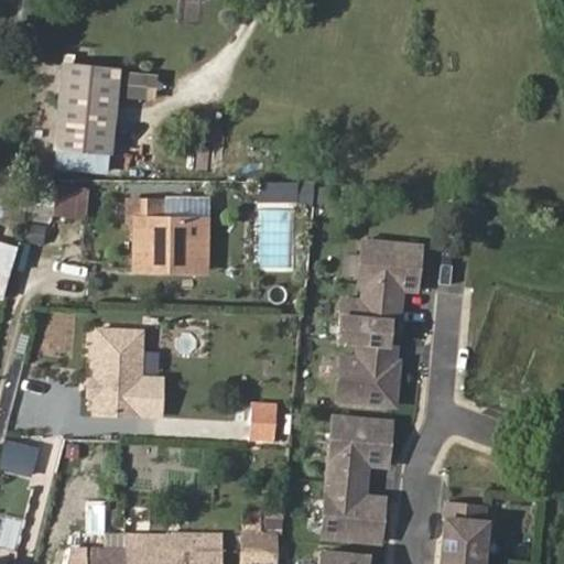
[(119,64),(65,58),(56,140),(111,145),(119,64)]
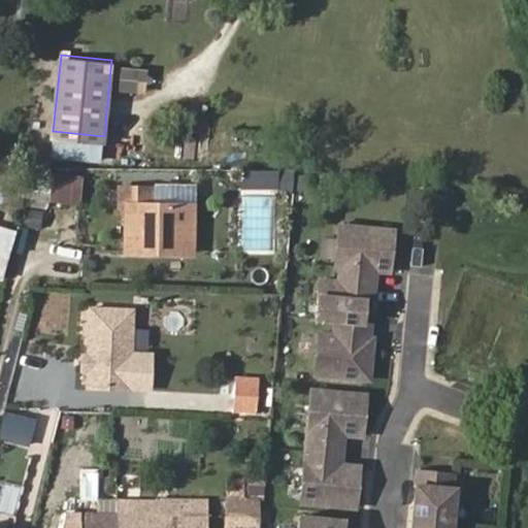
[(120,66),(118,92),(149,94),(151,68),(120,66)]
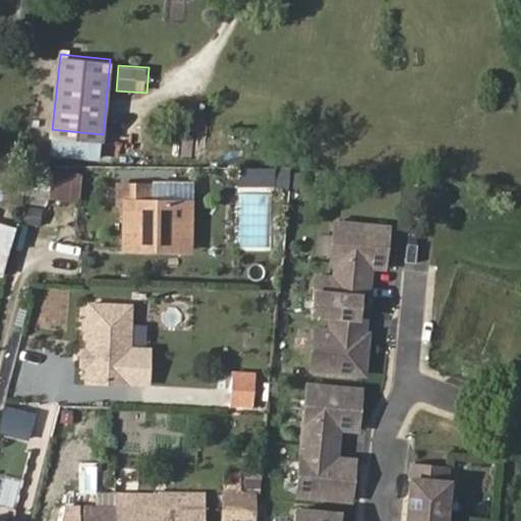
[(103,134),(52,129),(50,148),(101,153),(103,134)]
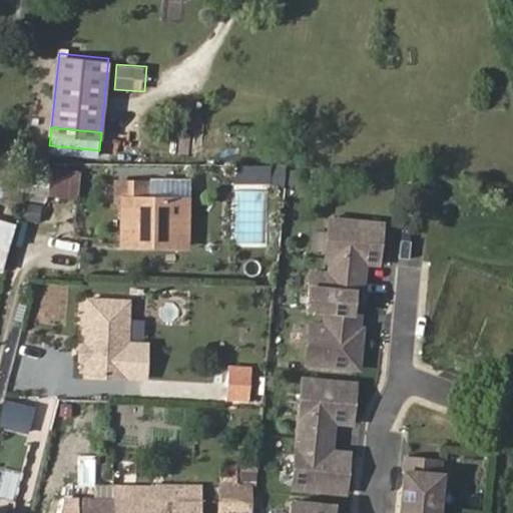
[(19,171),(0,166),(0,193),(12,197),(19,171)]
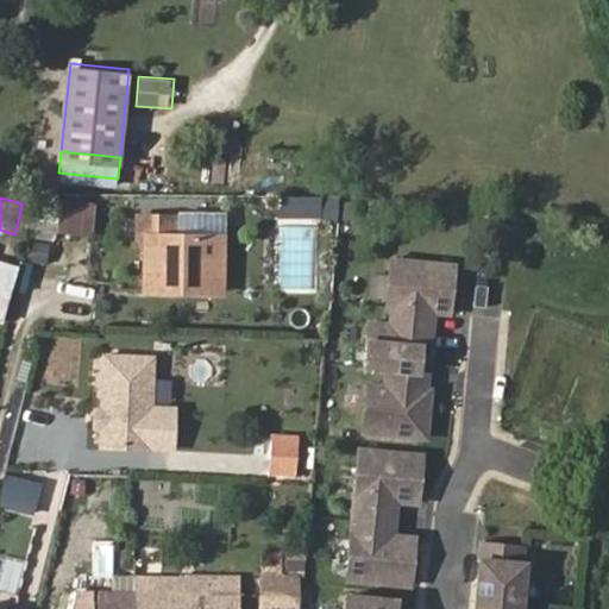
[(182,280),(225,280),(225,232),(180,233),(180,214),(135,214),(135,232),(143,233),(144,287),(182,286),(182,280)]
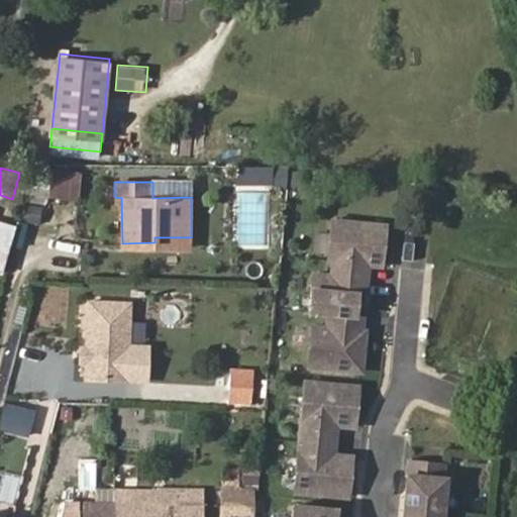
[(356,348),(360,311),(352,310),(354,290),(363,291),(366,261),(374,261),(376,239),(381,239),(383,221),(329,216),(325,256),(330,257),(329,272),(310,270),(306,307),(325,309),(323,322),(310,321),(306,362),(358,367),(360,348),(356,348)]
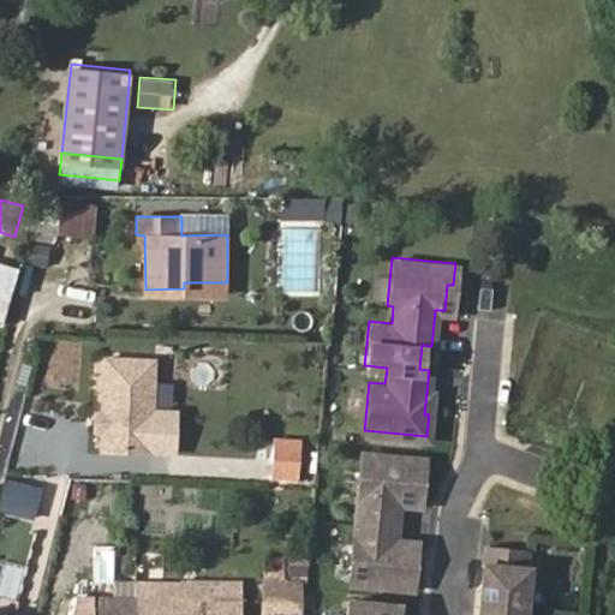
[(0,323),(3,324),(16,273),(0,268),(0,323)]
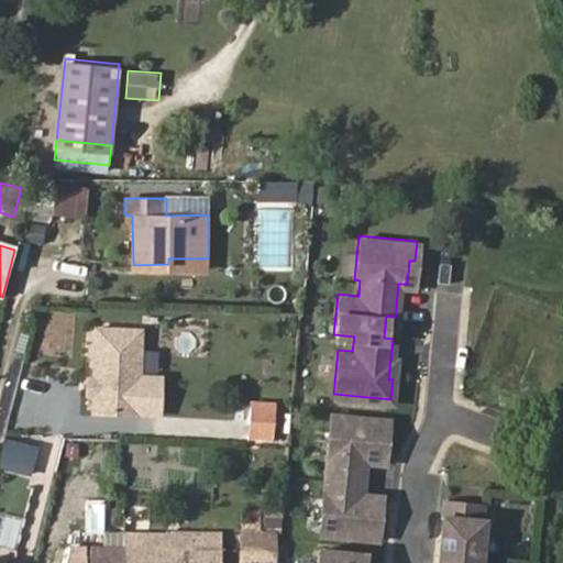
[(102,324),(102,372),(101,385),(101,404),(141,404),(143,326),(102,324)]
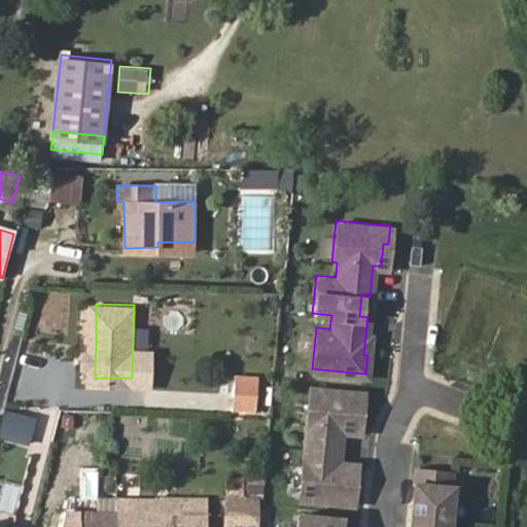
[(96,348),(86,348),(85,360),(95,360),(96,348)]
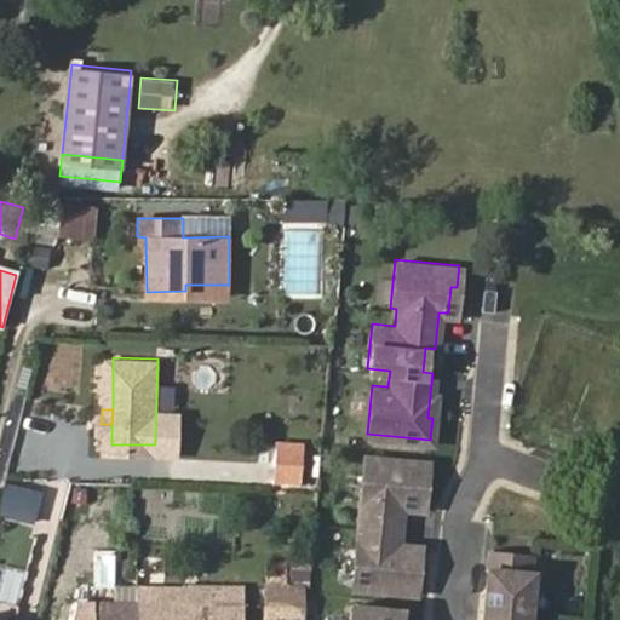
[(308,486),(309,442),(276,441),(275,484),(308,486)]
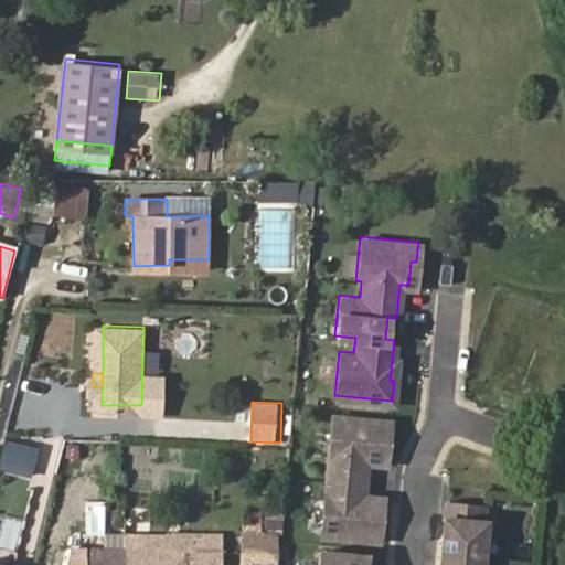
[(374,516),(376,493),(361,492),(364,459),(380,460),(382,437),(386,437),(387,418),(330,412),(319,531),(376,537),(379,518),(374,516)]
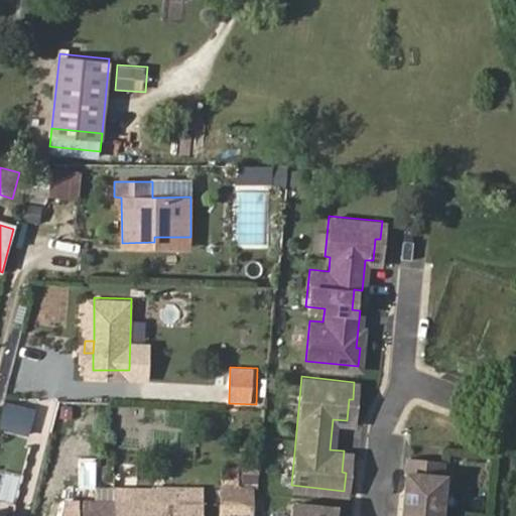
[(439,515),(444,473),(440,473),(442,458),(407,455),(400,515),(439,515)]
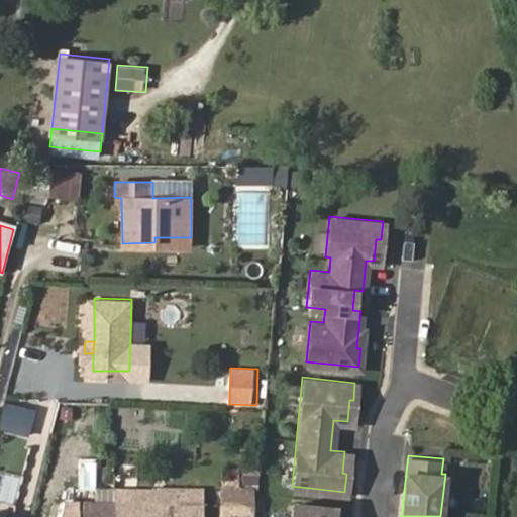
[(248,516),(250,480),(219,480),(218,516),(231,516),(248,516)]
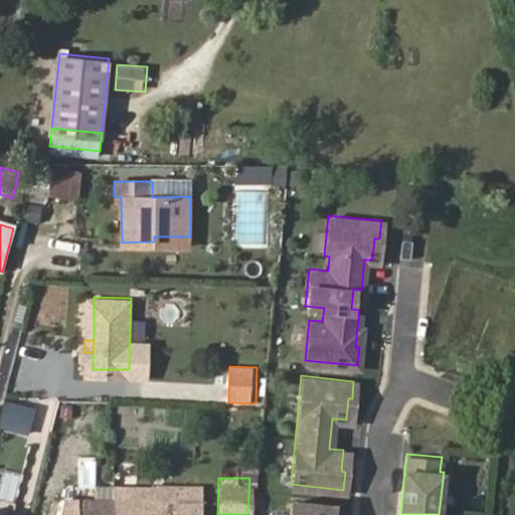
[(95,495),(115,495),(115,485),(95,485),(95,495)]
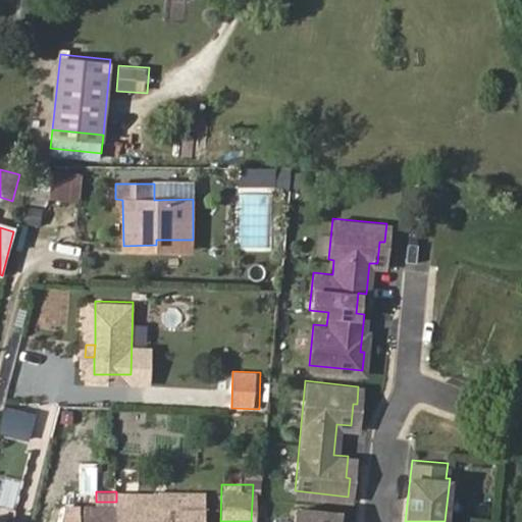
[(137,503),(137,492),(116,491),(116,502),(137,503)]
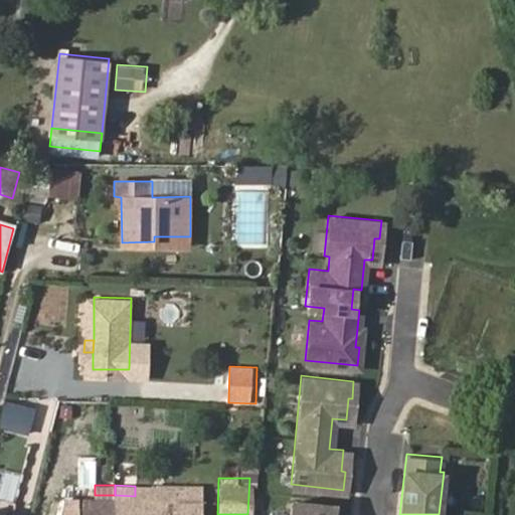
[(115,495),(114,514),(201,514),(202,487),(135,486),(135,496),(115,495)]
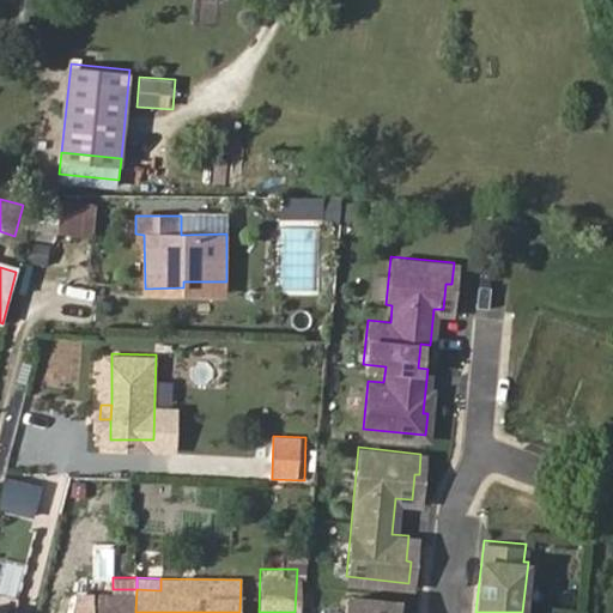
[(92,612),(135,612),(137,589),(113,589),(93,589),(92,612)]
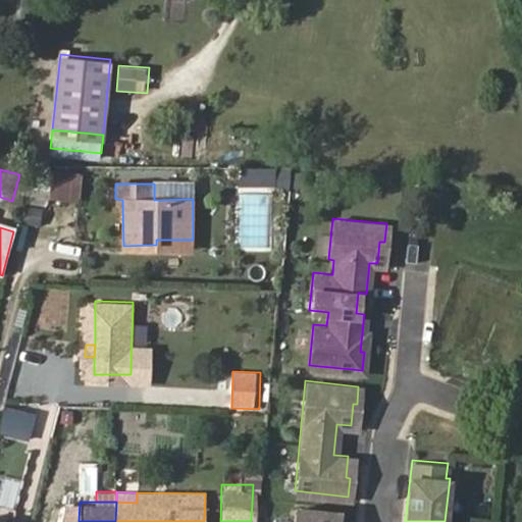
[(335,521),(337,510),(293,506),(291,521),(335,521)]
